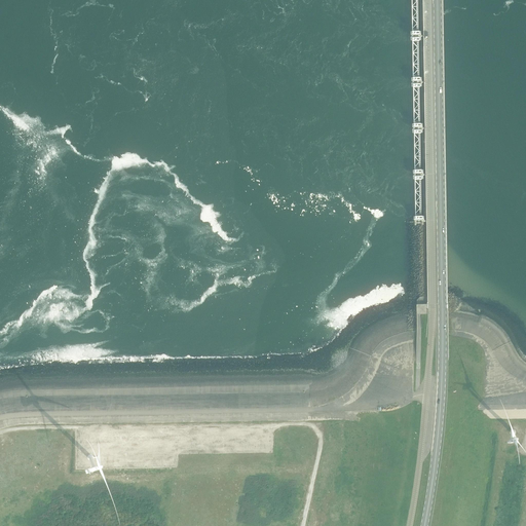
[(419,30),(412,30),(412,31),(411,31),(411,40),(412,40),(419,40),(419,39),(421,39),(421,31),(419,31),(419,30)]
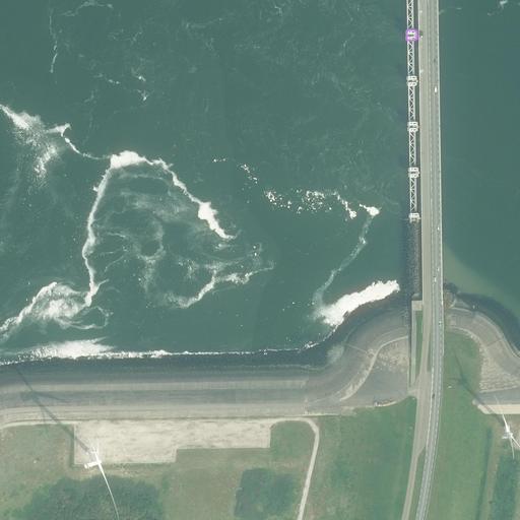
[(415,75),(408,75),(408,76),(407,76),(407,84),(408,84),(408,85),(415,85),(415,84),(416,84),(416,76),(415,76),(415,75)]
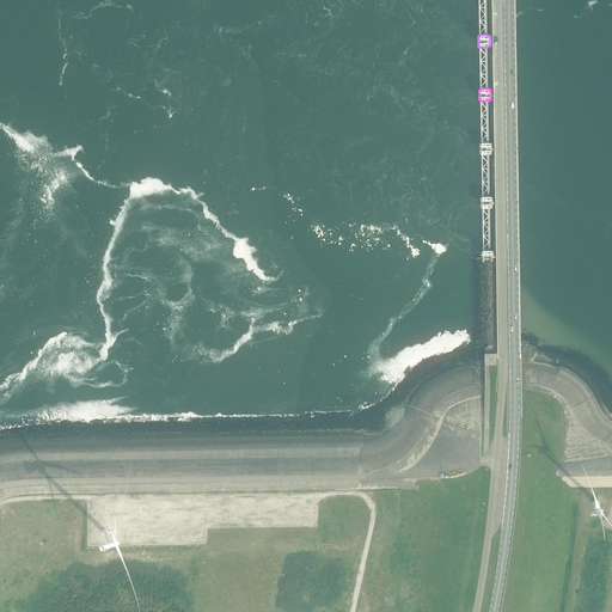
[(490,142),(482,142),(482,144),(479,144),(481,153),(482,153),(482,154),(490,154),(490,153),(491,153),(491,142),(490,144),(490,142)]
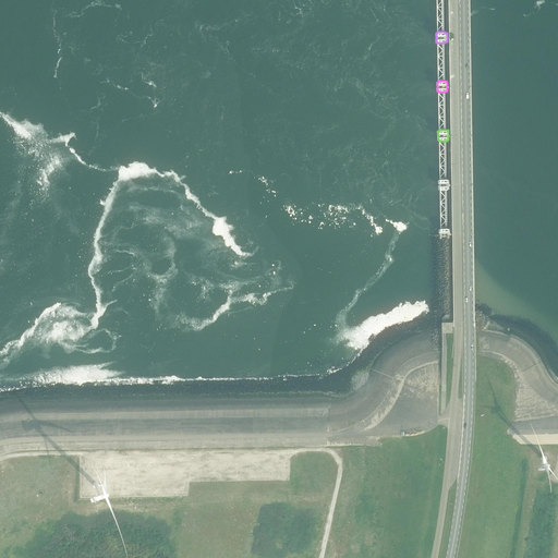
[(447,179),(439,179),(439,180),(438,180),(438,189),(440,189),(440,190),(448,190),(448,189),(449,189),(449,180),(447,180),(447,179)]
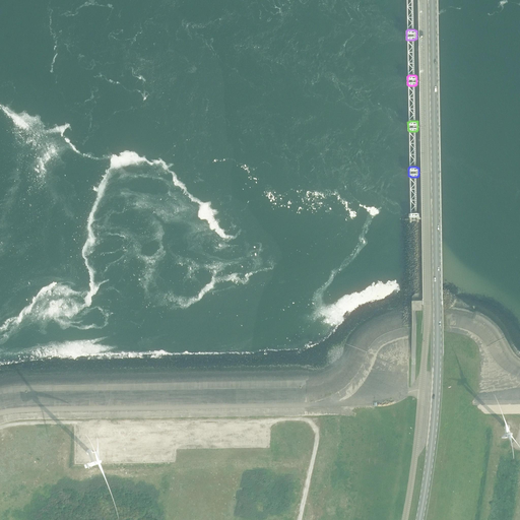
[(411,301),(411,311),(421,311),(421,301),(411,301)]
